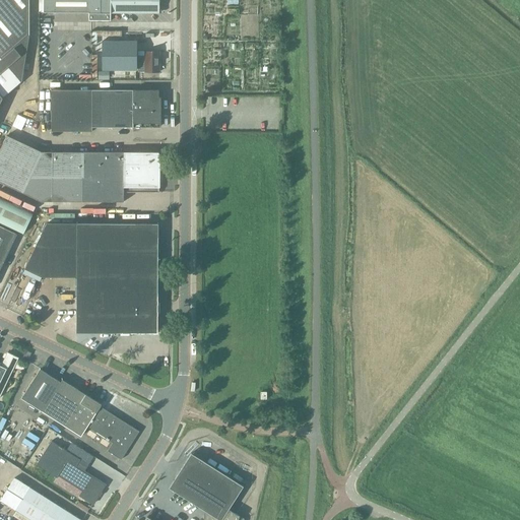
[(0,0),(0,57),(1,59),(21,82),(29,36),(28,0),(0,0)]
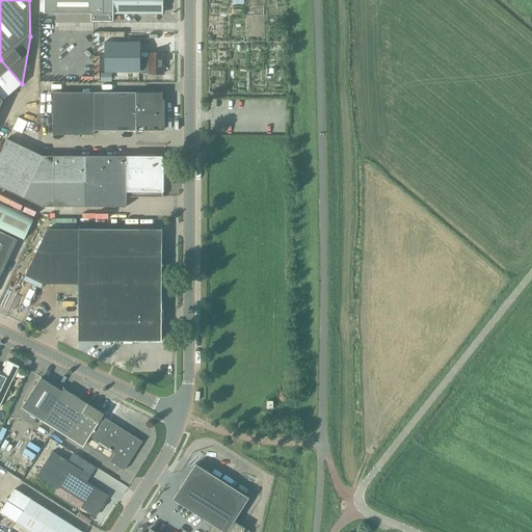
[(44,0),(45,14),(90,14),(90,22),(113,22),(113,14),(163,14),(162,0),(44,0)]
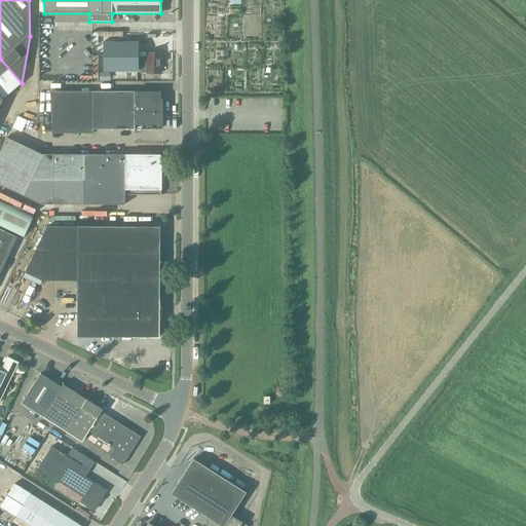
[(138,71),(138,42),(103,42),(104,71),(138,71)]
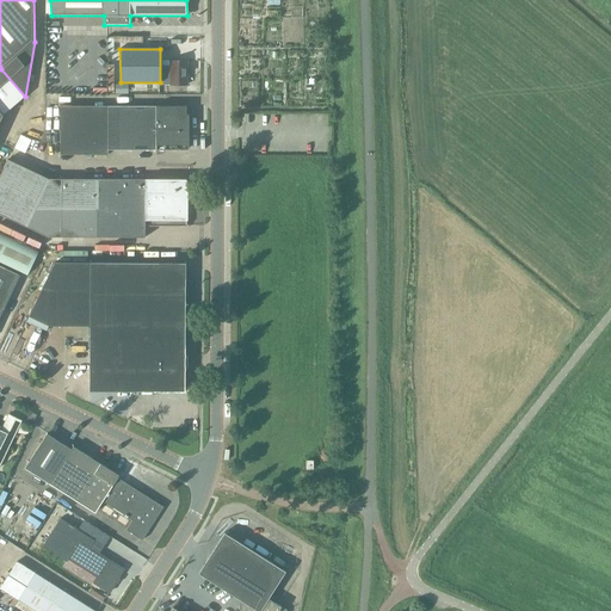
[(187,62),(171,61),(171,67),(162,67),(162,85),(171,85),(171,86),(187,86),(187,62)]
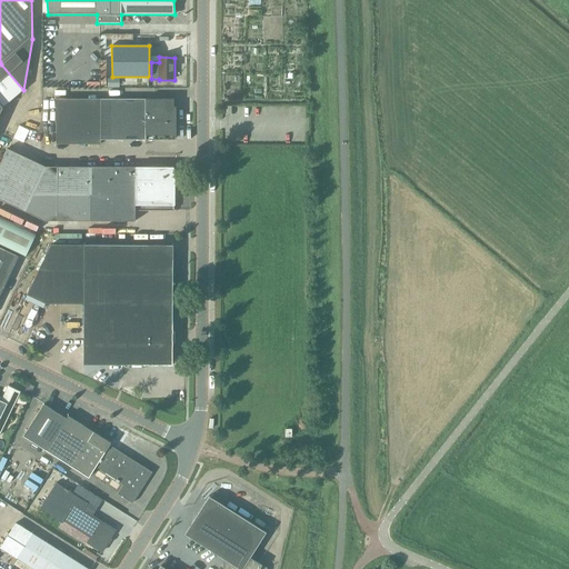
[(0,113),(3,108),(23,90),(1,65),(0,62),(0,113)]
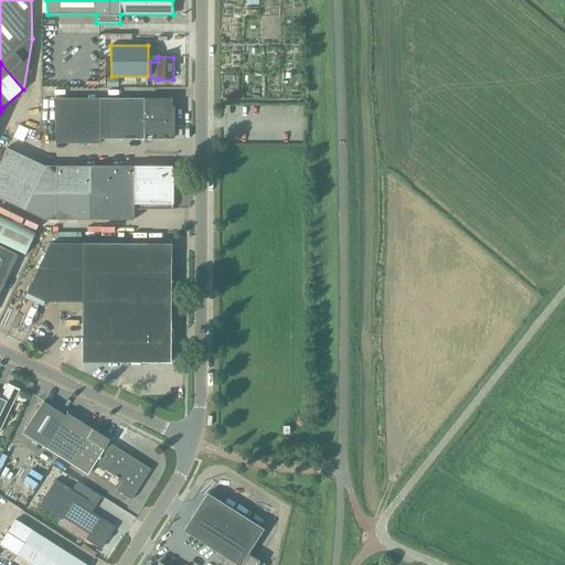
[(171,117),(172,98),(99,98),(99,100),(88,100),(88,120),(55,120),(55,142),(99,144),(99,139),(174,139),(174,117),(171,117)]
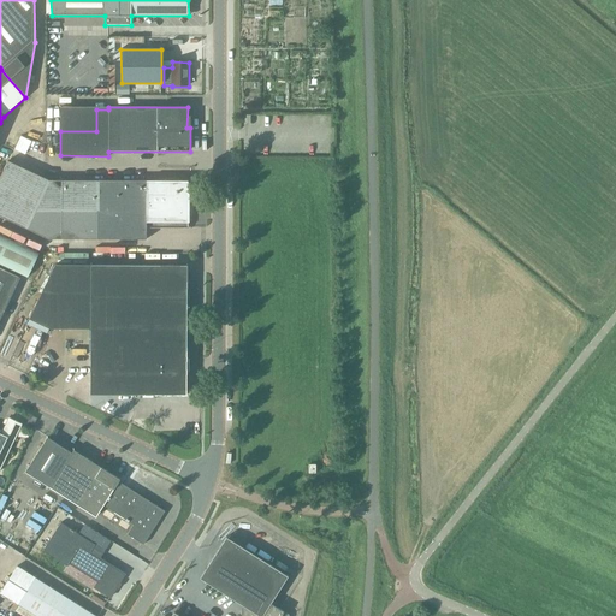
[(33,143),(37,144),(40,134),(29,131),(24,158),(30,158),(33,143)]
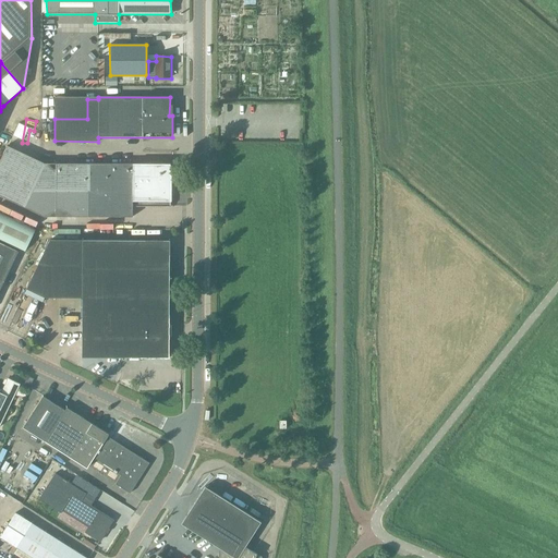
[(0,160),(0,196),(44,218),(88,217),(132,217),(132,207),(169,207),(170,195),(174,193),(174,189),(170,185),(170,165),(88,165),(45,165),(8,146),(0,160)]
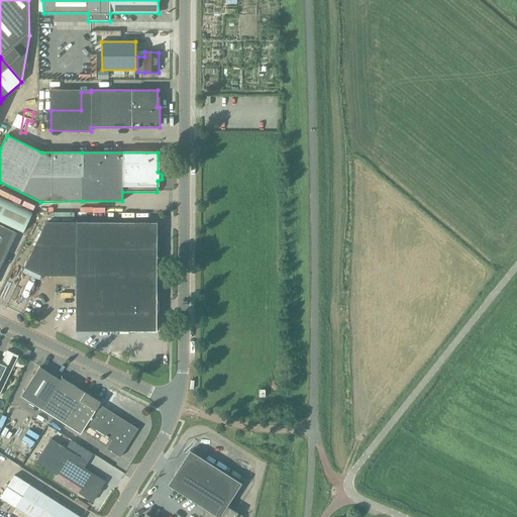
[(0,222),(23,233),(32,214),(0,198),(0,222)]
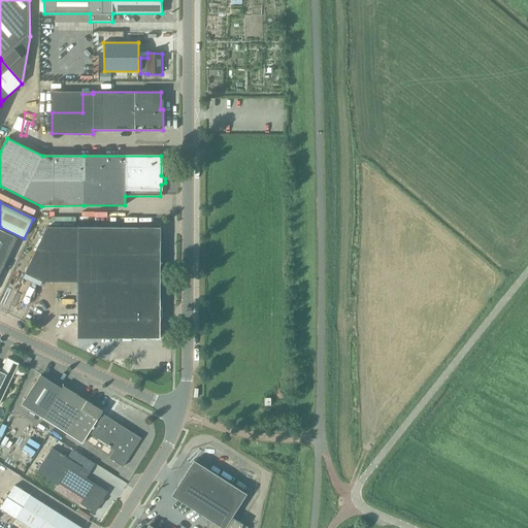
[(46,228),(36,252),(25,274),(42,282),(77,282),(77,338),(160,339),(160,228),(46,228)]
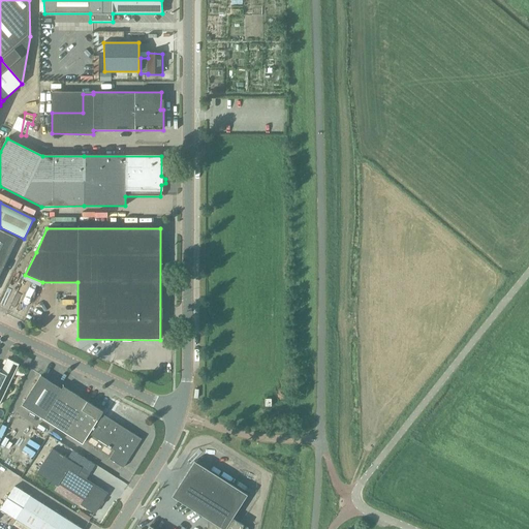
[(0,275),(18,240),(0,230),(0,275)]
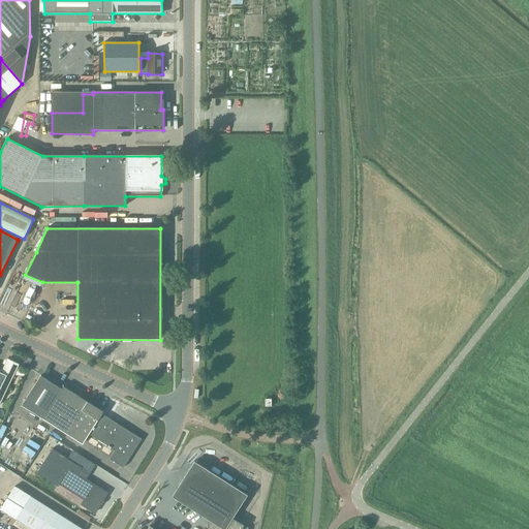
[(123,359),(123,345),(114,345),(114,359),(123,359)]
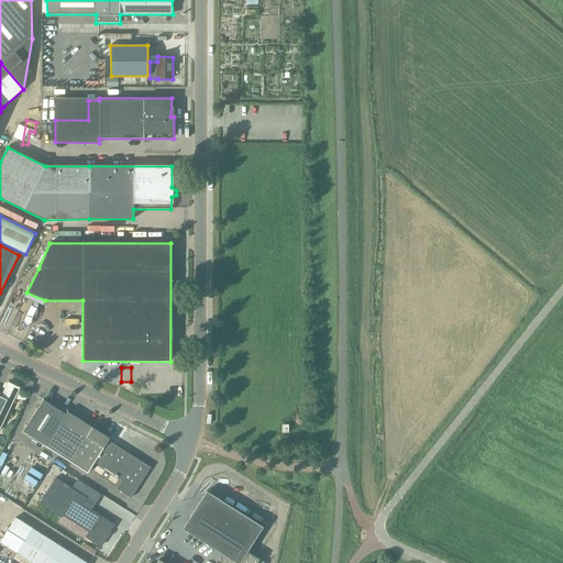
[(0,429),(20,388),(8,383),(1,397),(0,396),(0,429)]
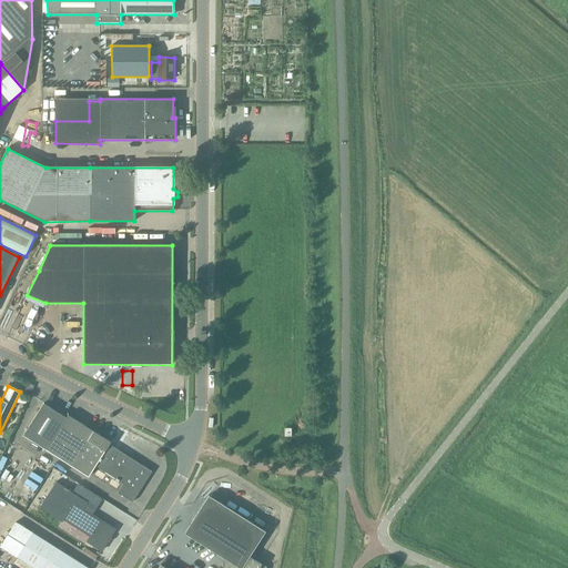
[(43,404),(23,436),(89,477),(95,467),(127,487),(121,496),(132,503),(152,472),(142,466),(140,469),(132,464),(133,463),(117,453),(112,460),(103,455),(111,443),(68,415),(66,418),(43,404)]
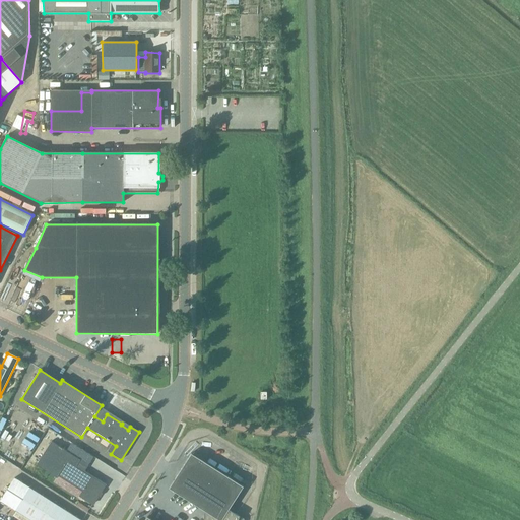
[(70,432),(67,437),(75,442),(77,437),(70,432)]
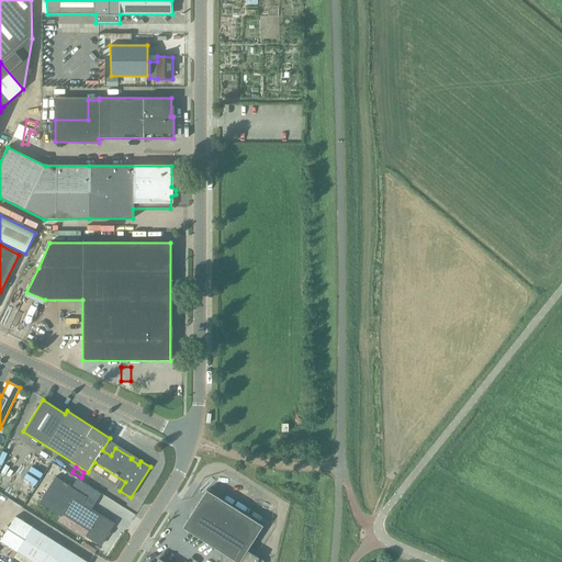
[(82,504),(87,497),(55,478),(38,503),(62,517),(63,515),(89,531),(86,536),(100,546),(114,525),(82,504)]
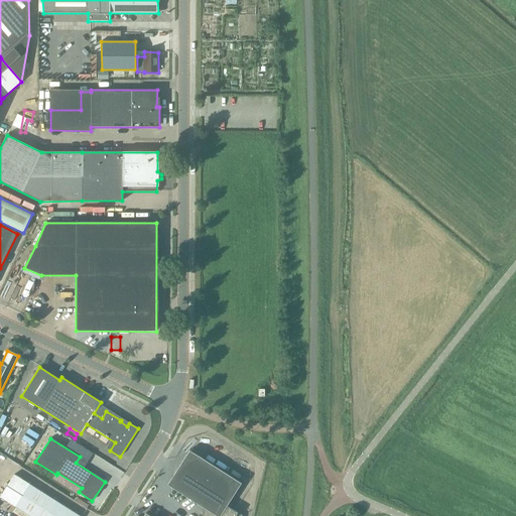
[(205,508),(202,512),(202,515),(236,515),(238,513),(227,506),(241,483),(189,450),(167,485),(205,508)]
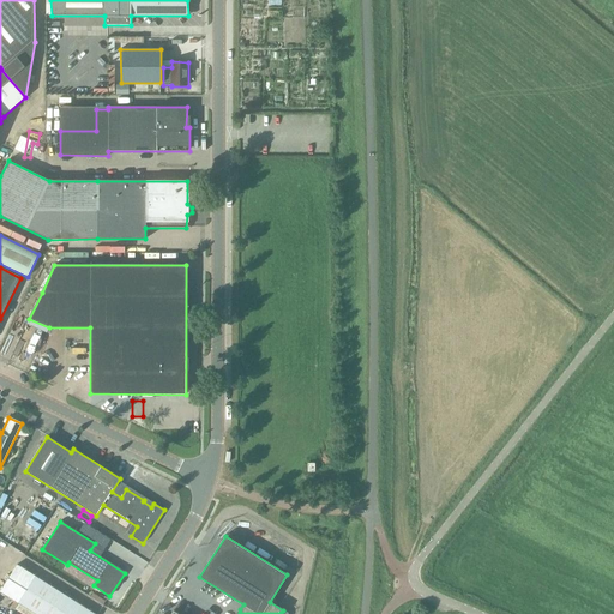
[(0,591),(35,613),(94,613),(17,565),(0,590),(0,591)]
